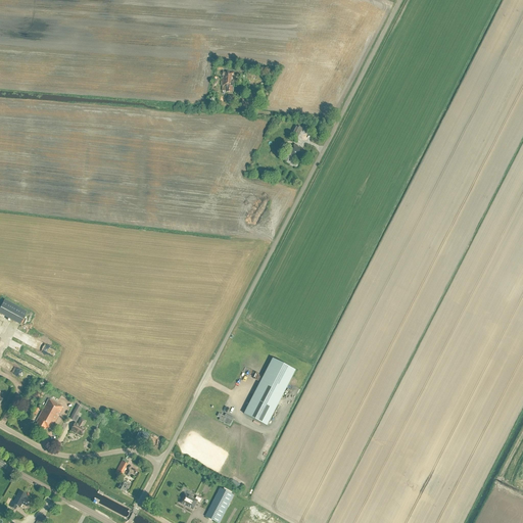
[(223,92),(226,92),(232,93),(233,87),(234,87),(235,73),(223,72),(223,83),(221,83),(221,86),(223,86),(223,92)]
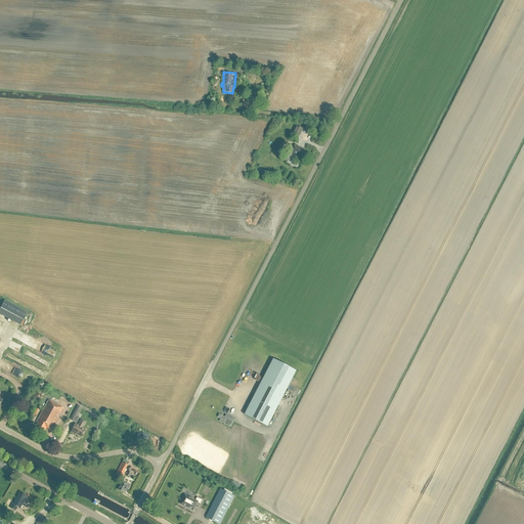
[(291,136),(298,140),(304,129),(297,126),(291,136)]
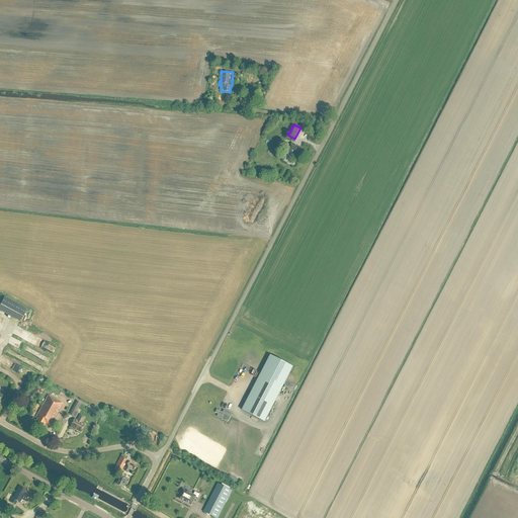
[(295,155),(300,158),(304,150),(298,148),(299,147),(291,143),(287,152),(294,156),(295,155)]
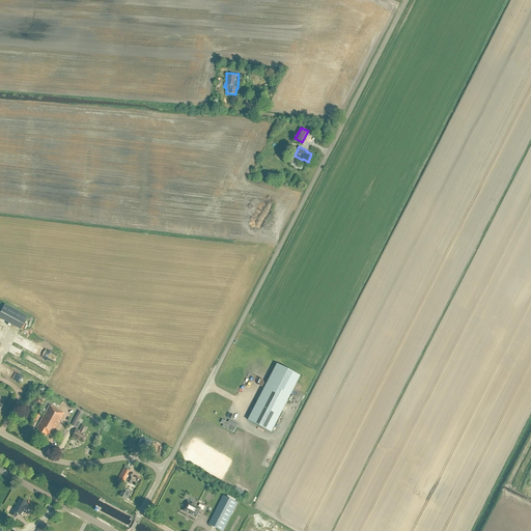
[(27,316),(4,305),(0,312),(0,318),(20,330),(27,316)]
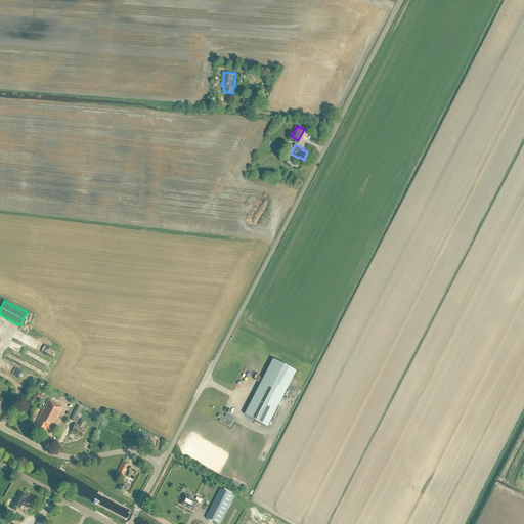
[(268,427),(296,372),(273,360),(245,415),(268,427)]
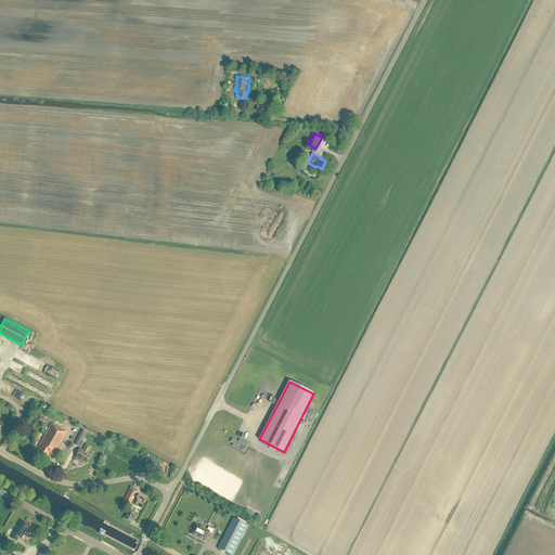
[(36,455),(46,461),(49,454),(53,456),(66,433),(51,425),(38,449),(39,450),(36,455)]
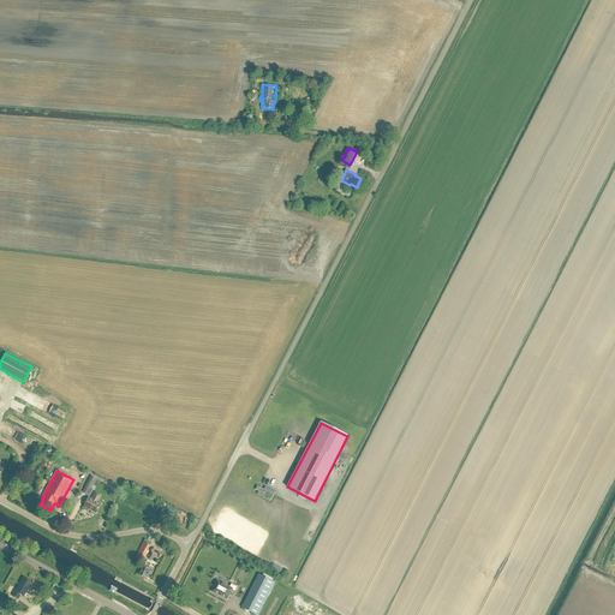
[(93,490),(90,488),(95,478),(91,477),(82,493),(89,496),(93,490)]
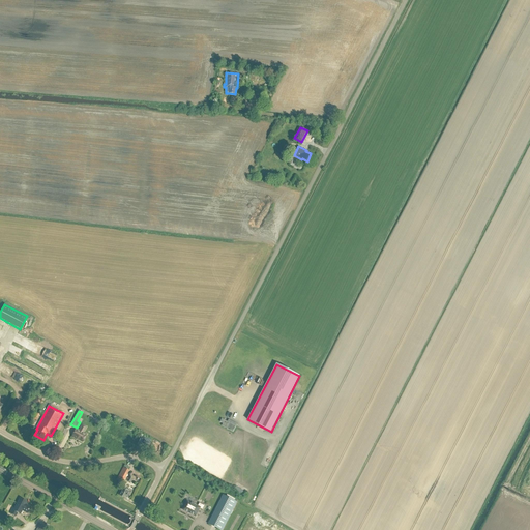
[(221,425),(233,433),(236,427),(235,427),(227,422),(222,419),(219,422),(223,423),(221,425)]
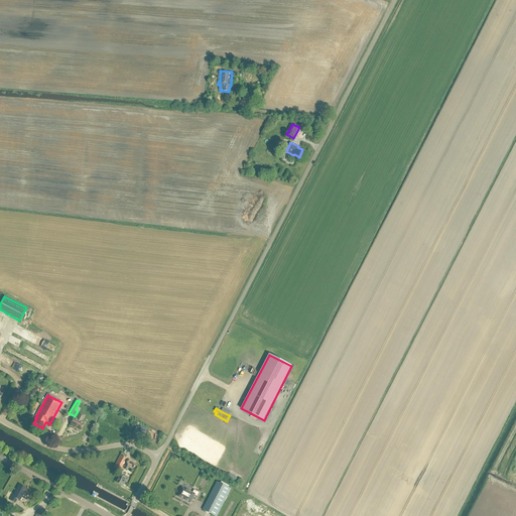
[(74,427),(81,430),(85,423),(81,421),(84,415),(80,413),(77,419),(74,417),(70,425),(74,427)]
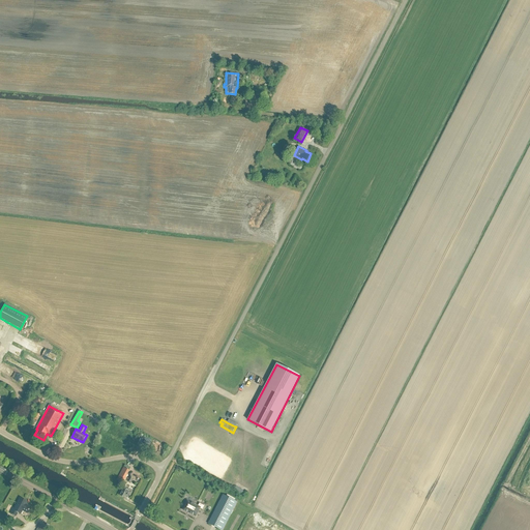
[(129,471),(123,468),(116,480),(122,483),(129,471)]
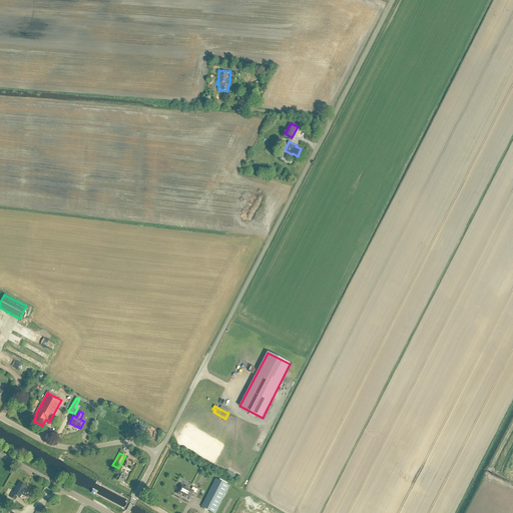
[(119,473),(115,480),(120,482),(121,480),(124,482),(127,477),(119,473)]
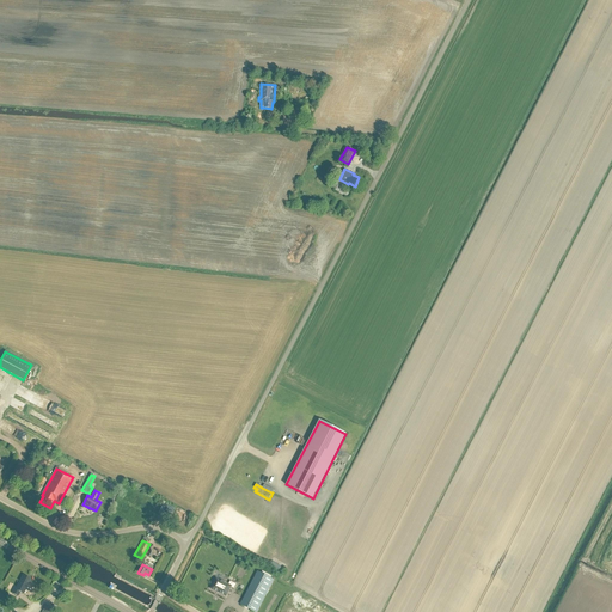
[(254,611),(258,611),(275,581),(258,573),(242,605),(254,611)]
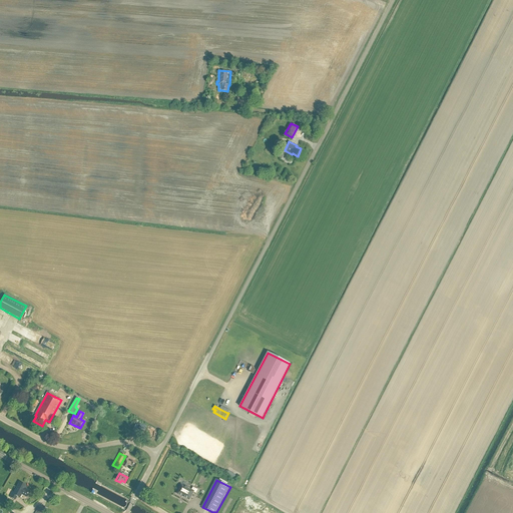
[(26,486),(19,482),(13,493),(12,492),(9,497),(15,500),(17,496),(19,498),(21,495),(26,497),(29,491),(24,489),(26,486)]
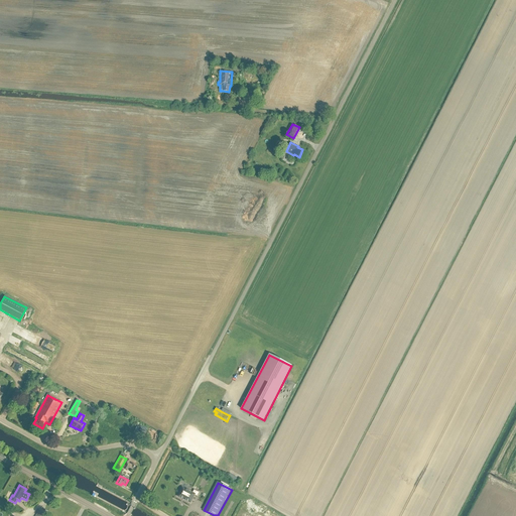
[(182,487),(182,488),(177,497),(190,504),(195,495),(197,496),(198,496),(199,493),(194,490),(192,492),(182,487)]
